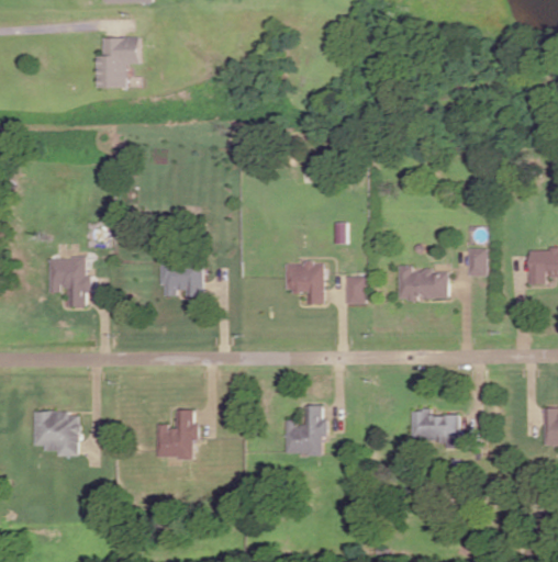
[(136,36),(100,36),(100,55),(95,55),(95,87),(123,87),(123,63),(136,63),(136,36)]
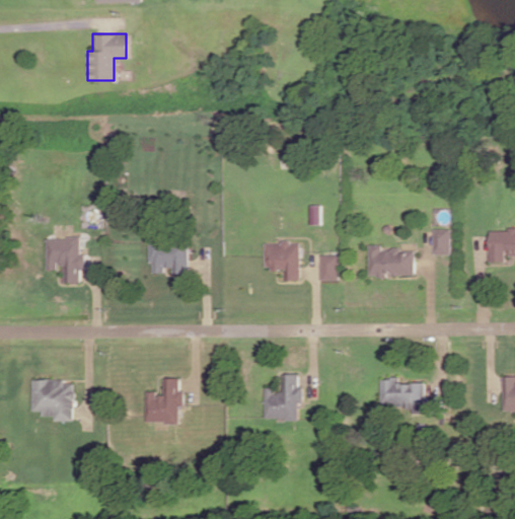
[(308,205),(308,224),(318,224),(317,205),(308,205)]
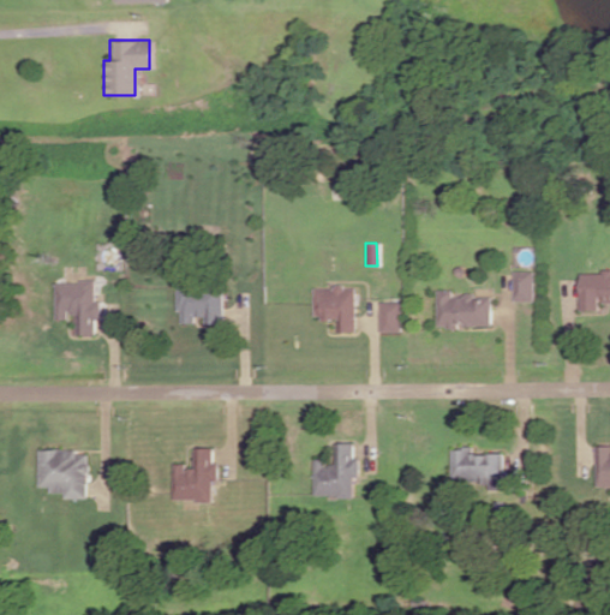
[(510,302),(532,300),(531,270),(510,272),(510,302)]
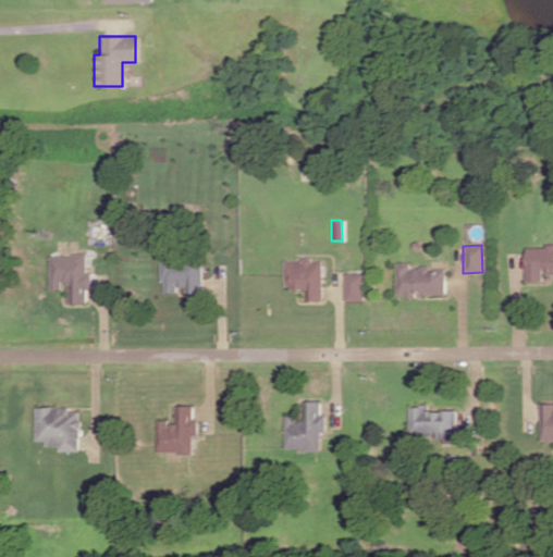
[(542,281),(542,274),(552,273),(552,246),(524,247),(524,281),(542,281)]
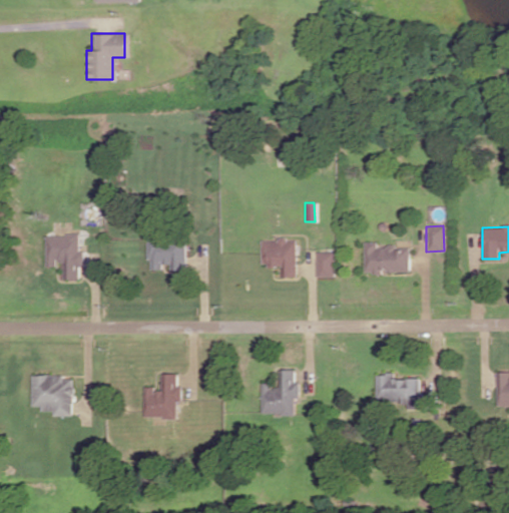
[(44,267),(54,267),(54,262),(61,262),(62,280),(80,279),(80,250),(77,250),(77,233),(43,234),(44,267)]
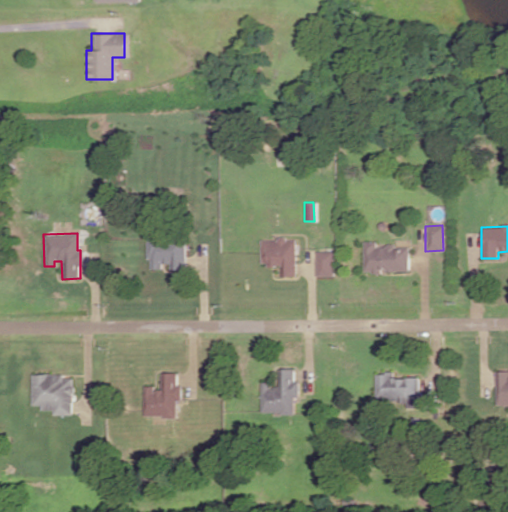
[(184,239),(145,238),(145,260),(149,260),(148,269),(161,269),(161,263),(170,263),(170,270),(184,270),(184,239)]
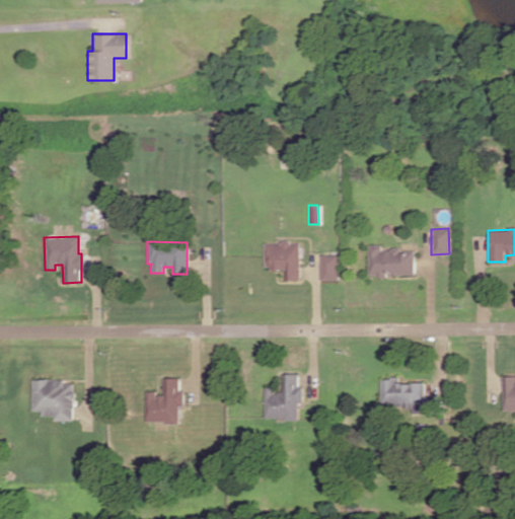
[(263,242),(263,269),(283,269),(283,280),(298,280),(298,242),(263,242)]
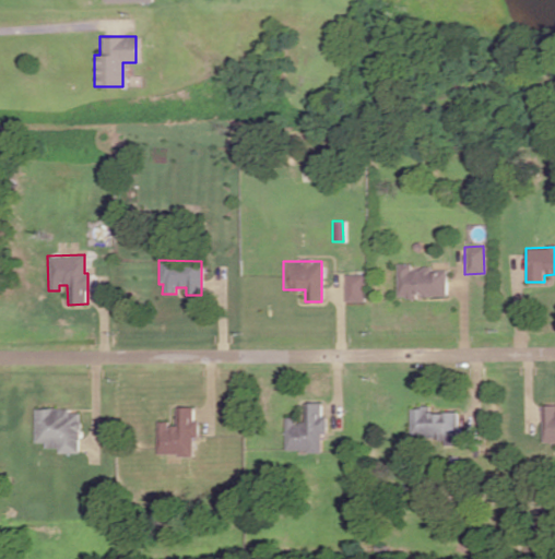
[(445,269),(409,269),(409,263),(394,264),(396,297),(445,296),(445,269)]
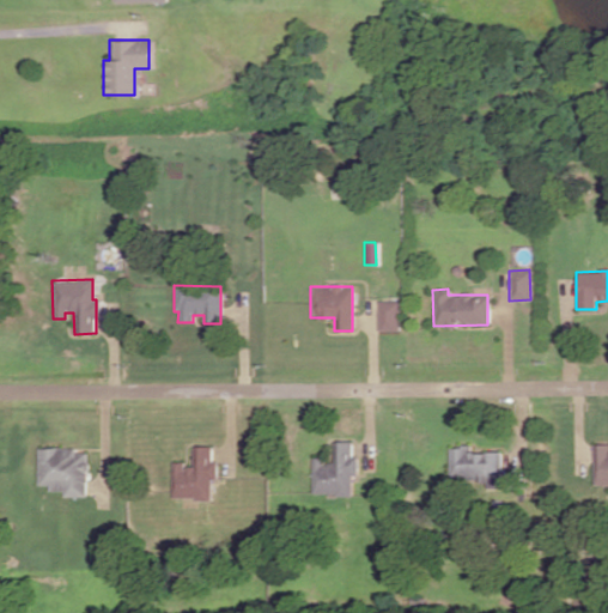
[(396,331),(397,302),(377,301),(376,331),(396,331)]
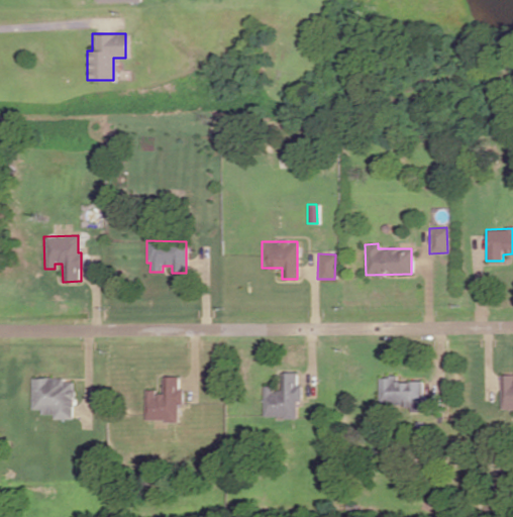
[(262,416),(295,416),(295,400),(300,400),(299,385),(294,385),(294,373),(277,373),(277,391),(272,391),(272,386),(261,386),(262,416)]
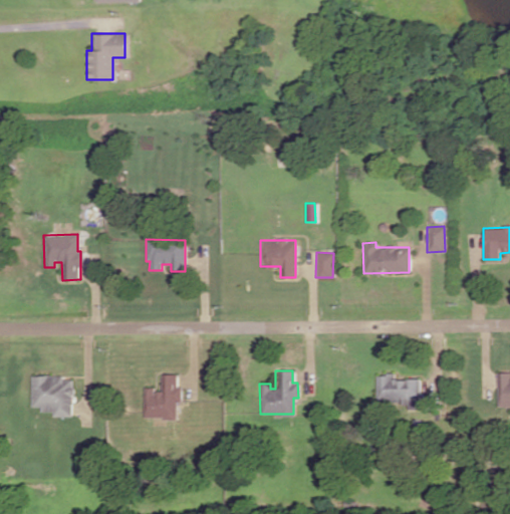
[(497,407),(509,406),(509,371),(496,372),(497,407)]
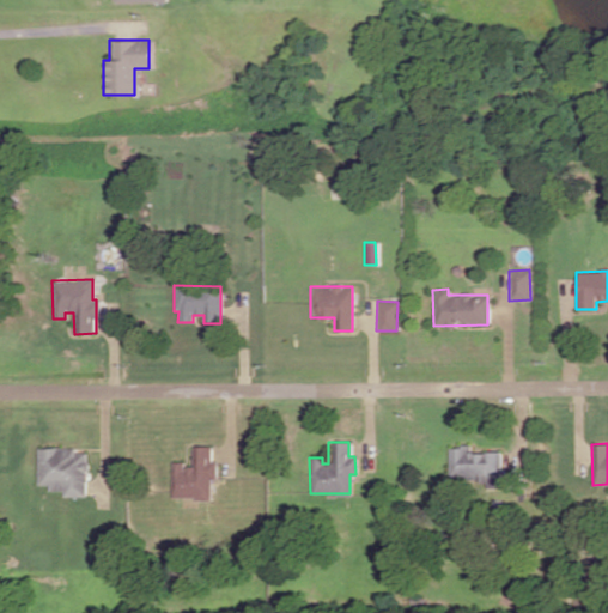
[(208,499),(210,479),(216,479),(216,462),(208,462),(208,447),(190,445),(190,463),(169,463),(169,498),(208,499)]
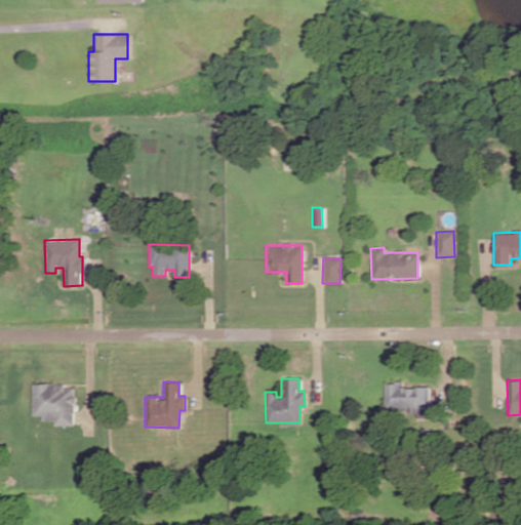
[(427,388),(400,387),(400,382),(383,382),(382,411),(427,412),(427,388)]
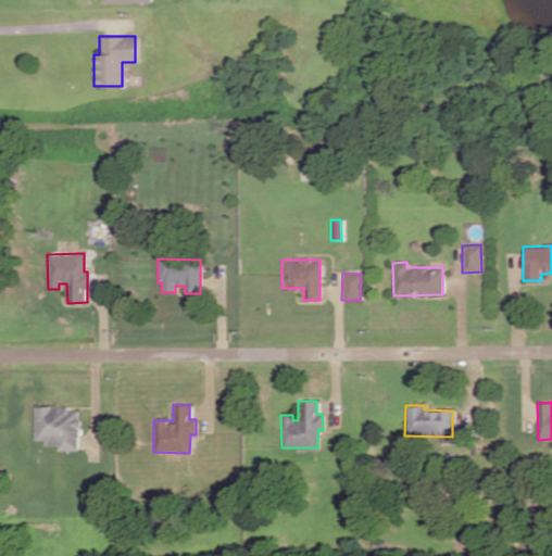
[(32,440),(42,440),(41,444),(55,445),(55,450),(75,450),(76,407),(33,406),(32,440)]
